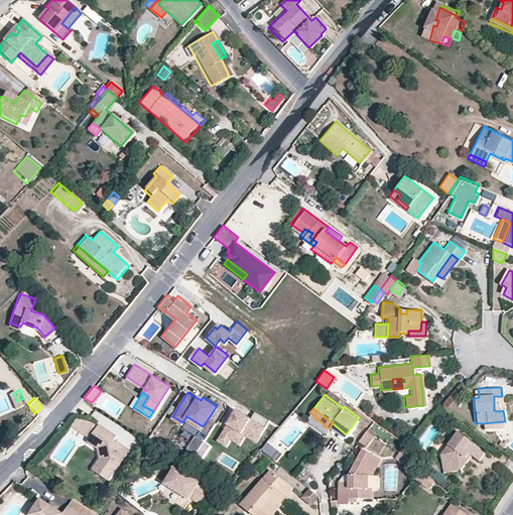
[(260,433),(269,418),(255,410),(250,417),(239,410),(236,416),(233,414),(218,438),(226,443),(231,436),(240,442),(245,433),(249,427),(260,433)]
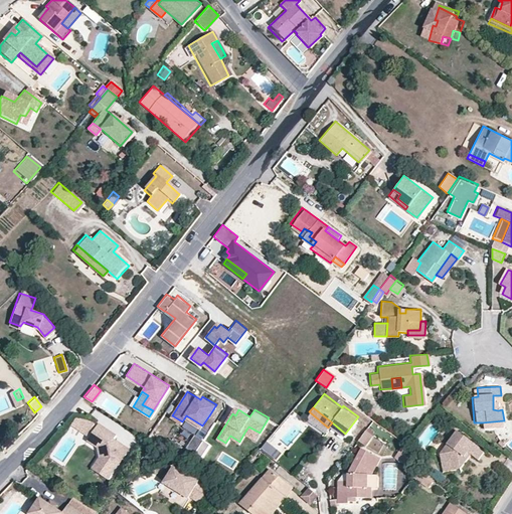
[(209,415),(202,425),(209,431),(216,419),(209,415)]
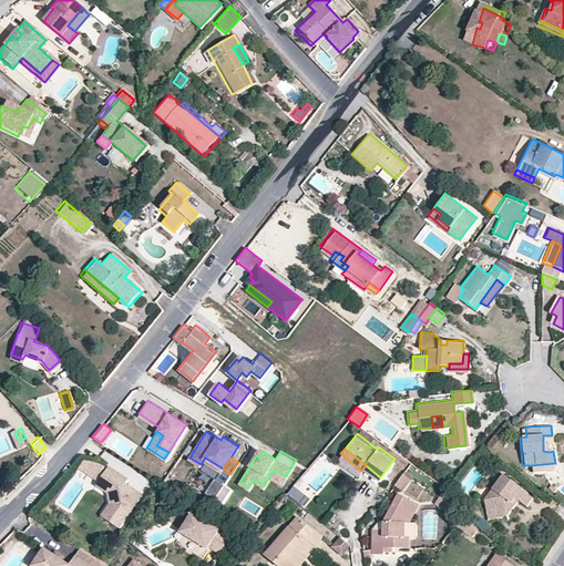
[(92,477),(100,466),(88,459),(84,459),(78,467),(92,477)]
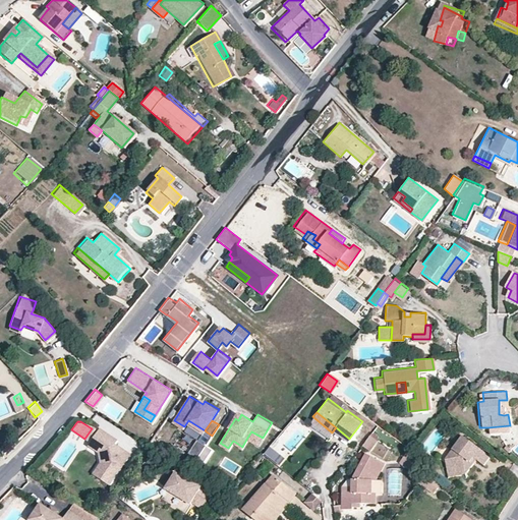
[(126,451),(118,444),(115,449),(111,446),(114,442),(113,441),(114,438),(97,425),(85,442),(95,449),(98,459),(94,465),(102,470),(98,475),(106,480),(126,451)]
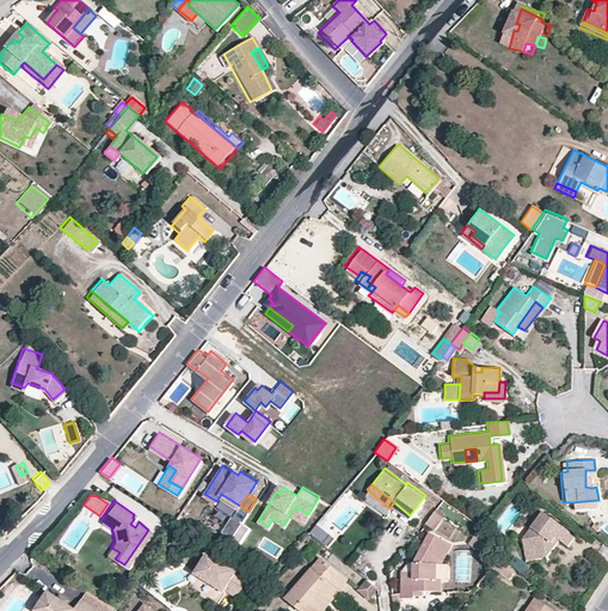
[(599,500),(572,502),(573,512),(600,511),(599,500)]
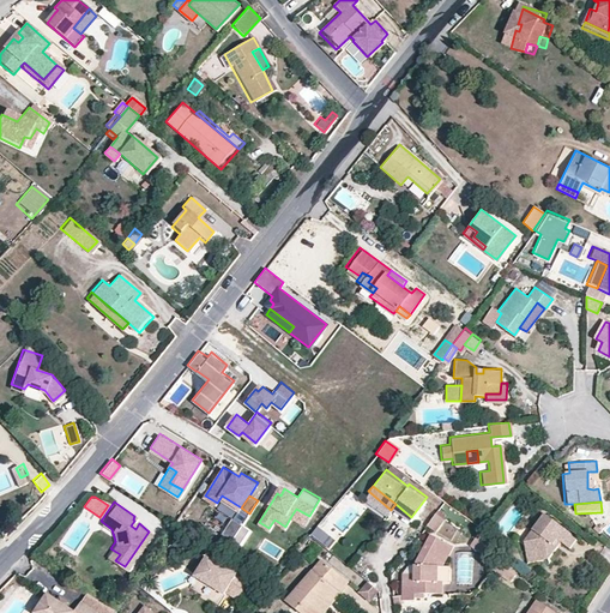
[(305,524),(309,516),(296,509),(291,516),(305,524)]
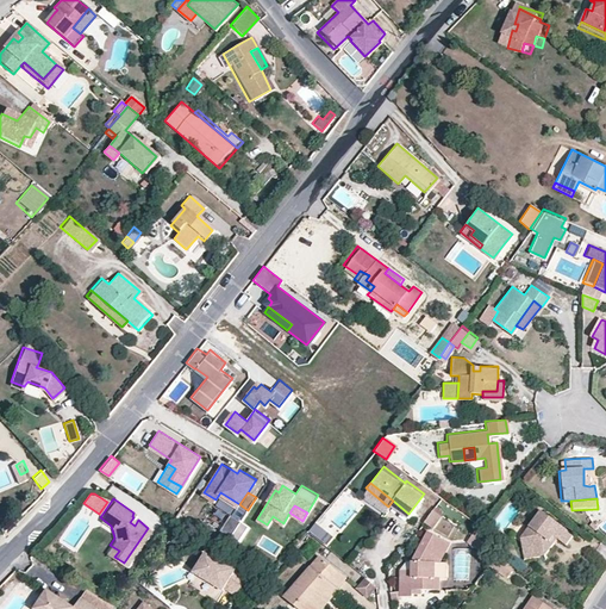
[(431,507),(423,519),(430,524),(439,513),(431,507)]
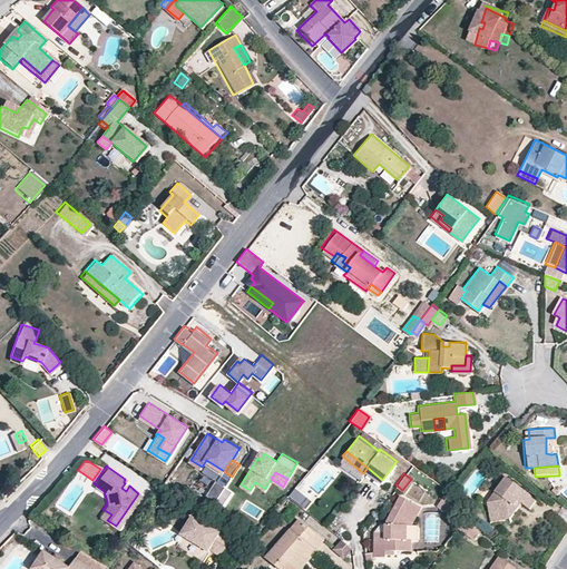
[(516,499),(520,502),(525,504),(530,498),(502,476),(487,498),(490,516),(506,513),(509,518),(515,509),(511,504),(516,499)]
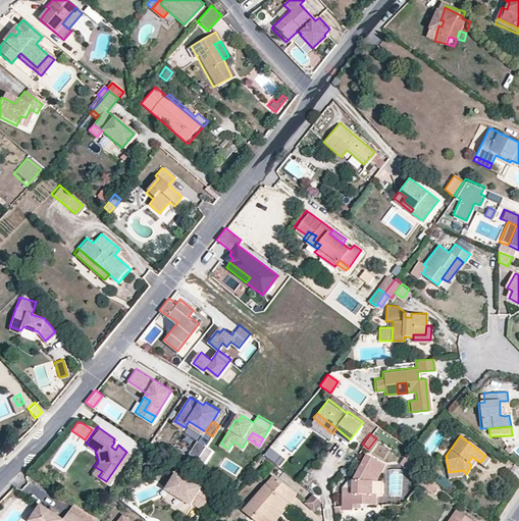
[(199,437),(195,444),(204,449),(208,444),(199,437)]
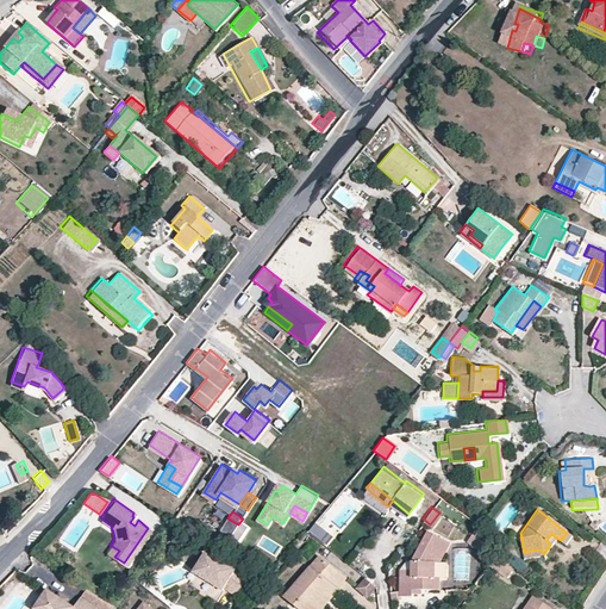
[(222,528),(239,540),(250,523),(243,519),(238,524),(227,519),(222,528)]
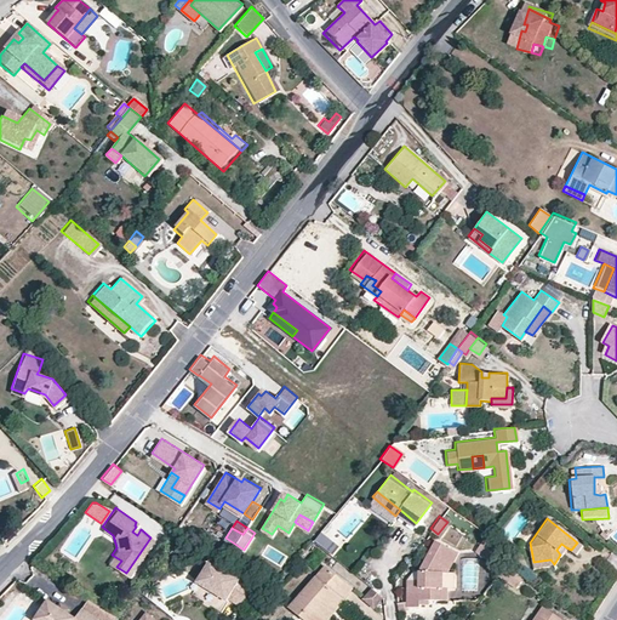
[(319,533),(313,540),(330,552),(336,546),(319,533)]
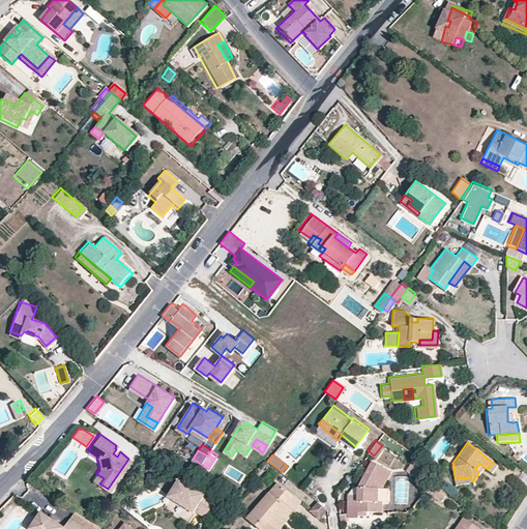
[(413,458),(408,463),(414,467),(418,462),(413,458)]
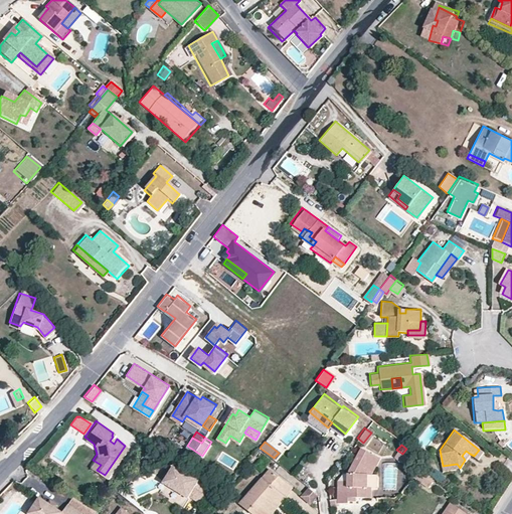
[(364,471),(375,455),(365,448),(349,470),(348,478),(340,478),(339,498),(339,499),(347,500),(347,493),(362,495),(364,471)]
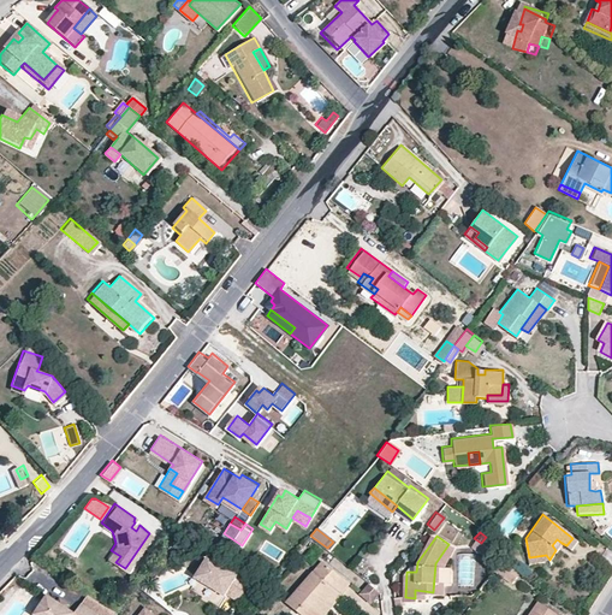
[(481,543),(492,553),(498,545),(486,537),(481,543)]
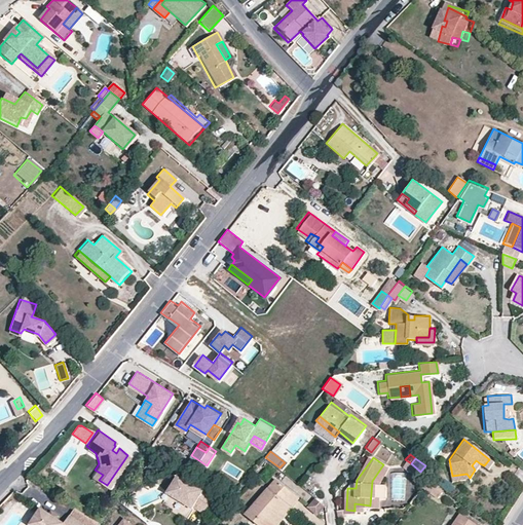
[(416,477),(420,472),(411,463),(405,459),(401,465),(416,477)]
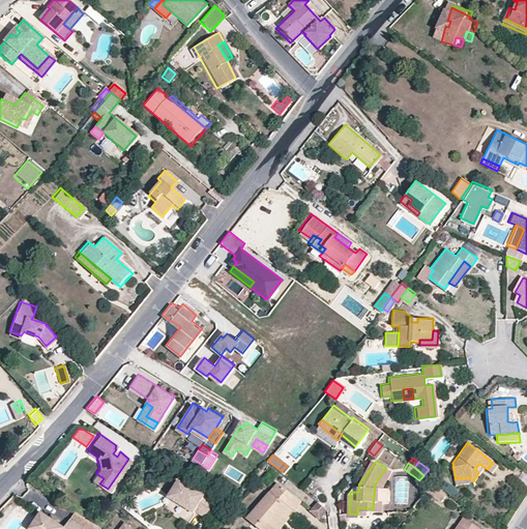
[(456,479),(452,463),(448,467),(451,485),(467,482),(470,477),(456,479)]
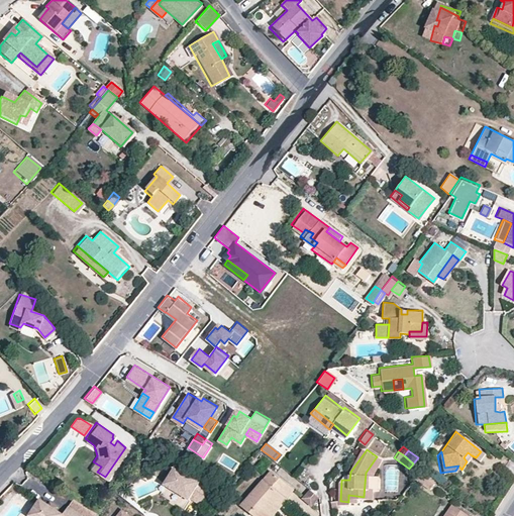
[(381,459),(377,456),(366,473),(364,497),(370,497),(371,487),(375,488),(379,485),(379,477),(376,473),(370,474),(381,459)]
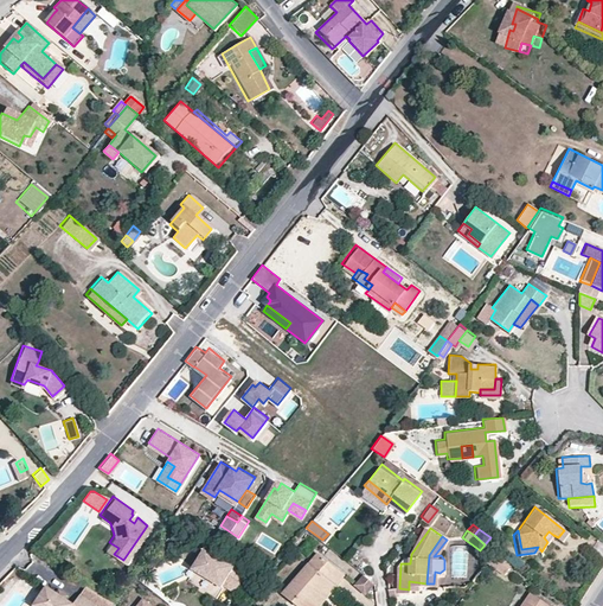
[(106,547),(114,554),(119,548),(109,542),(106,547)]
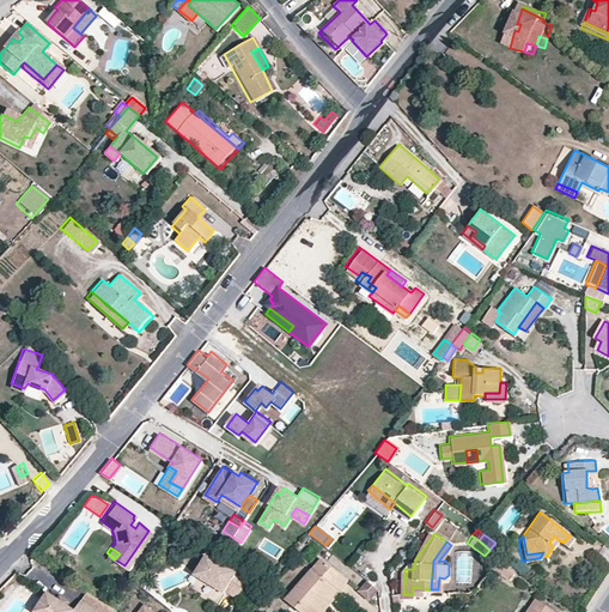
[(237,595),(248,577),(206,552),(194,571),(224,589),(225,588),(227,583),(231,586),(229,589),(237,595)]
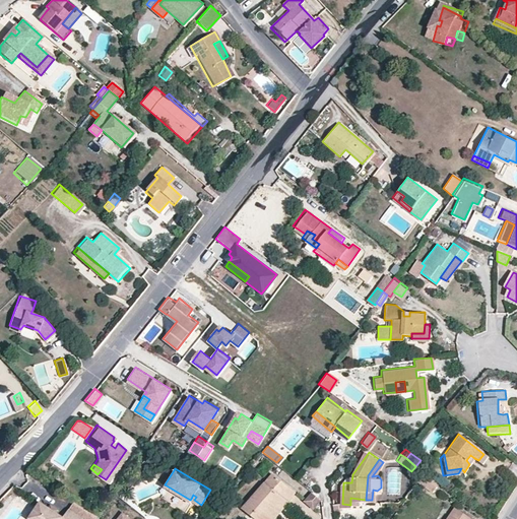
[(262,518),(282,494),(287,497),(294,489),(270,470),(242,506),(258,518),(262,518)]
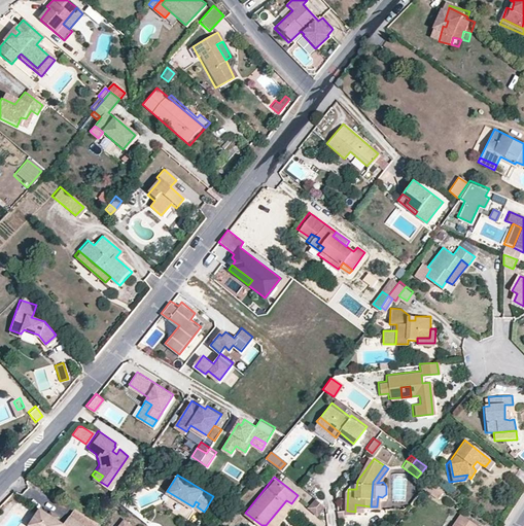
[(440,493),(424,482),(420,488),(435,498),(440,493)]
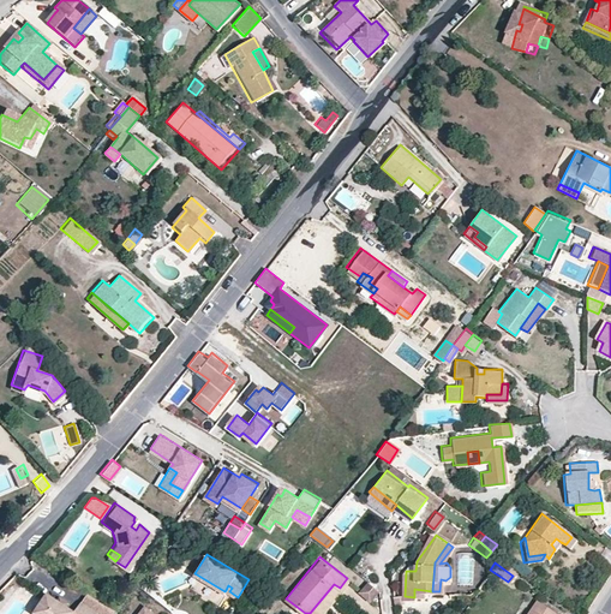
[(371,601),(379,590),(369,582),(360,591),(371,601)]
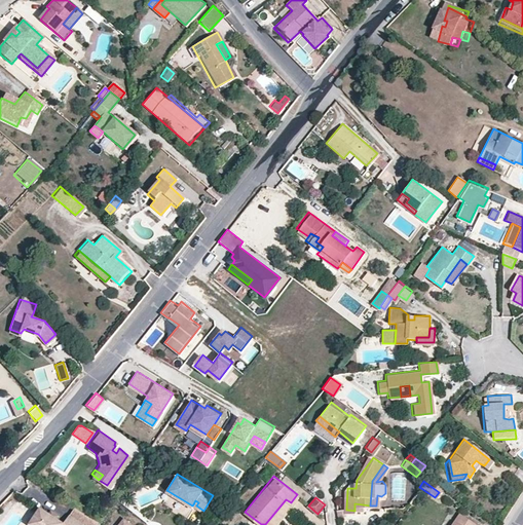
[(274,524),(291,503),(291,502),(286,499),(265,524),(274,524)]
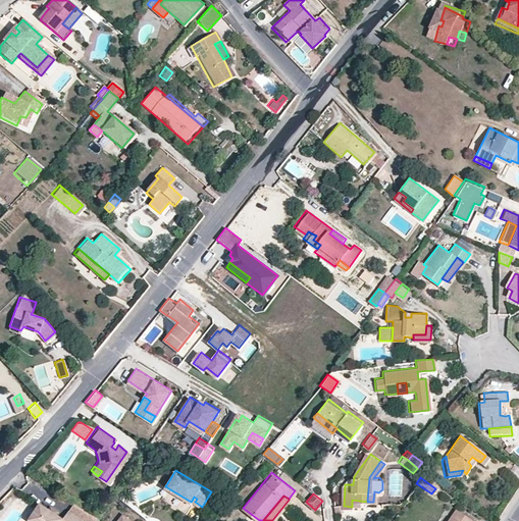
[(29,519),(31,520),(79,520),(82,518),(68,509),(62,517),(41,502),(29,519)]
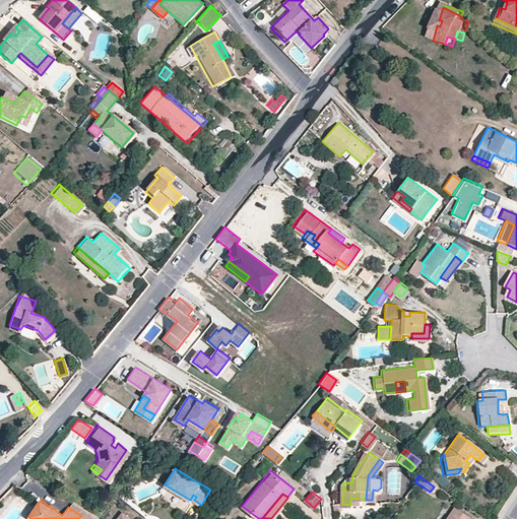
[(467,518),(451,508),(444,518),(467,518)]
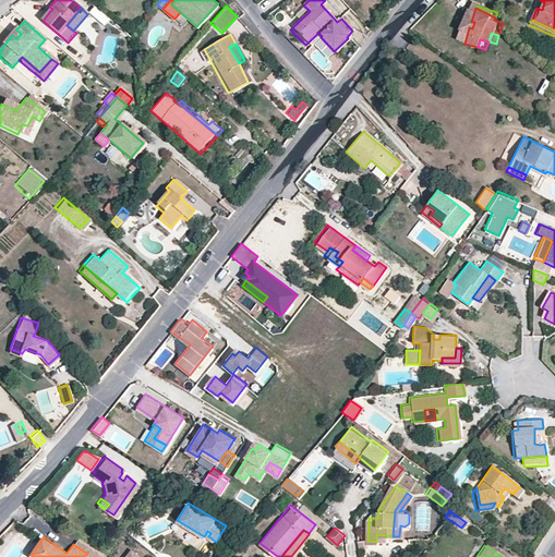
[(142,556),(130,547),(122,556),(142,556)]
